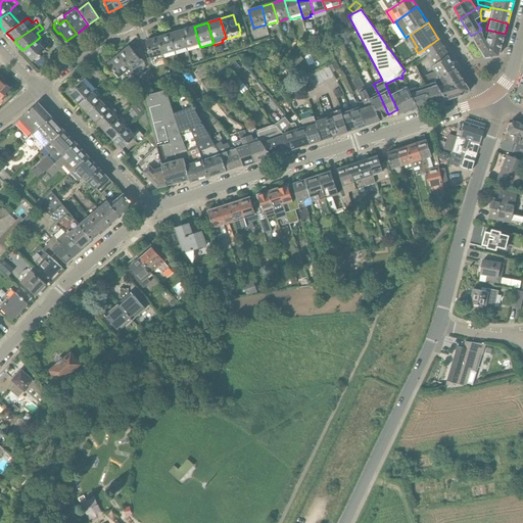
[(188,51),(200,47),(194,27),(182,30),(188,51)]
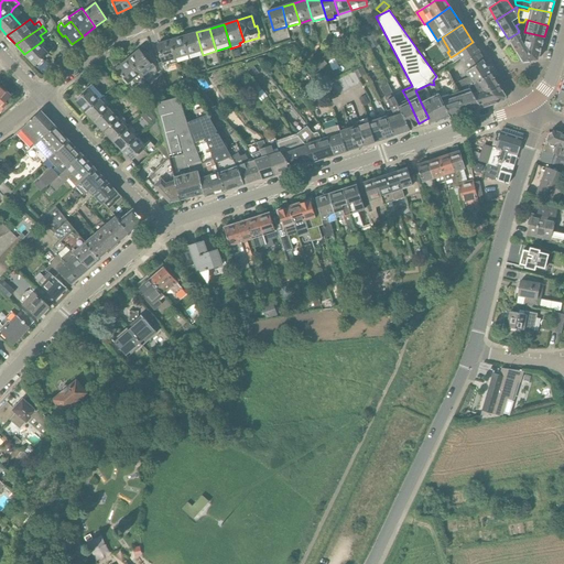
[(190,58),(203,55),(196,32),(183,36),(190,58)]
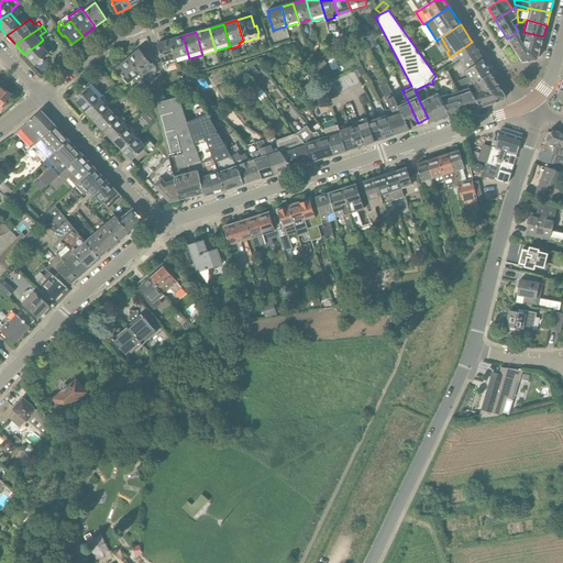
[(537,61),(518,32),(507,39),(522,63),(537,61)]
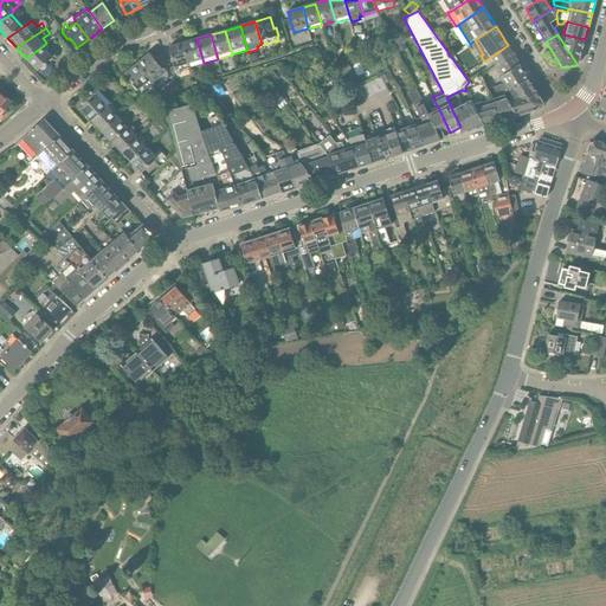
[(558,34),(578,65),(585,39),(563,34),(558,34)]
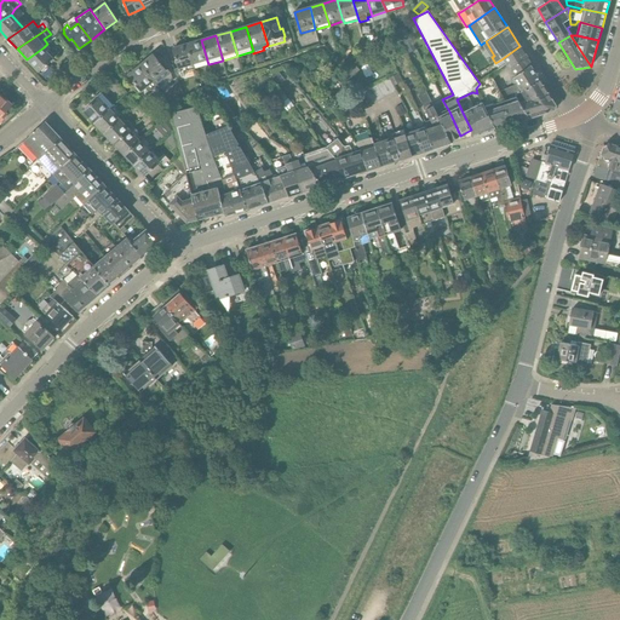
[(195,69),(208,64),(201,40),(188,44),(195,69)]
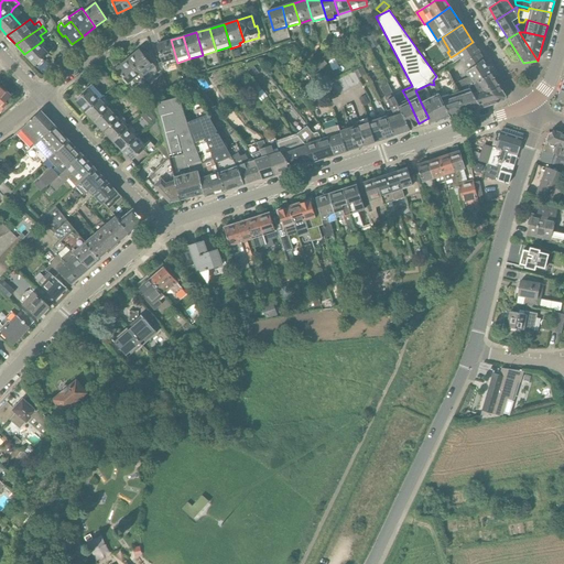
[(164,66),(177,63),(171,40),(158,44),(163,63),(164,66)]
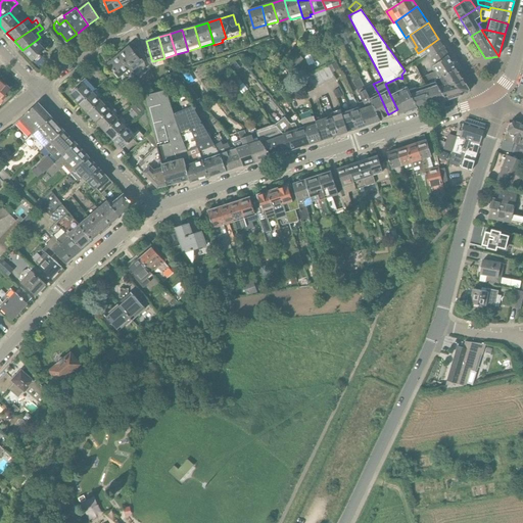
[(434,65),(448,56),(449,55),(438,39),(423,50),(434,65)]
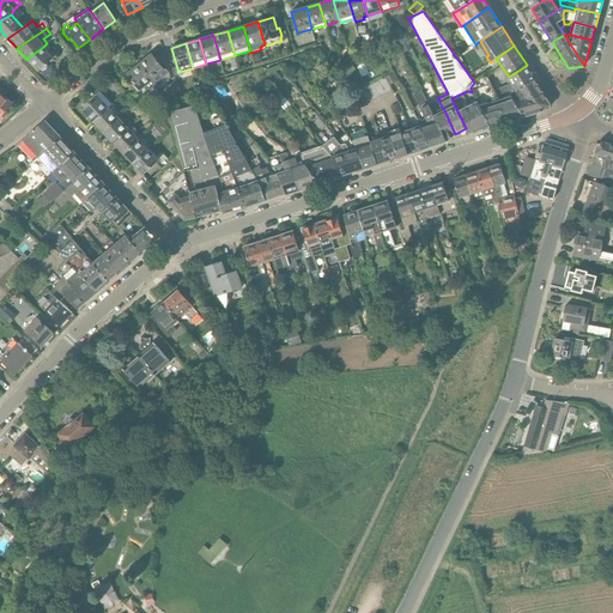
[(43,47),(26,59),(38,72),(40,71),(41,73),(49,66),(47,64),(53,58),(43,47)]
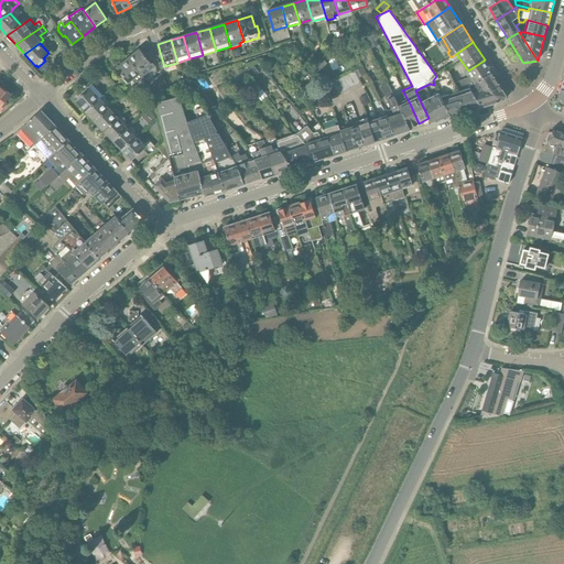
[(153,64),(152,65),(139,50),(128,60),(143,77),(155,66),(153,64)]
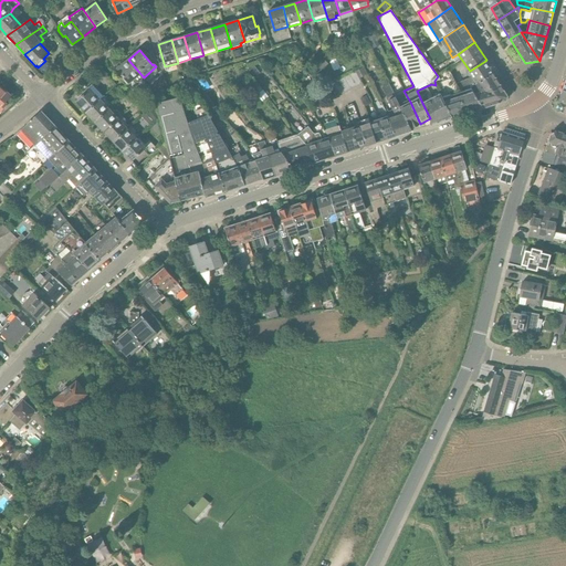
[(133,86),(144,77),(128,60),(117,70),(129,84),(128,85),(133,90),(134,87),(133,86)]
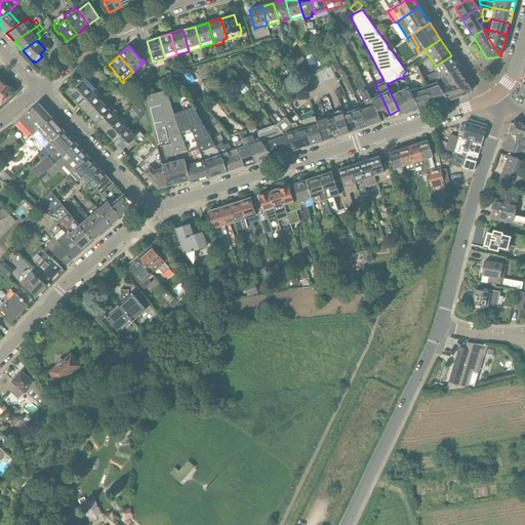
[(442,78),(457,68),(450,56),(436,66),(435,67),(442,78)]
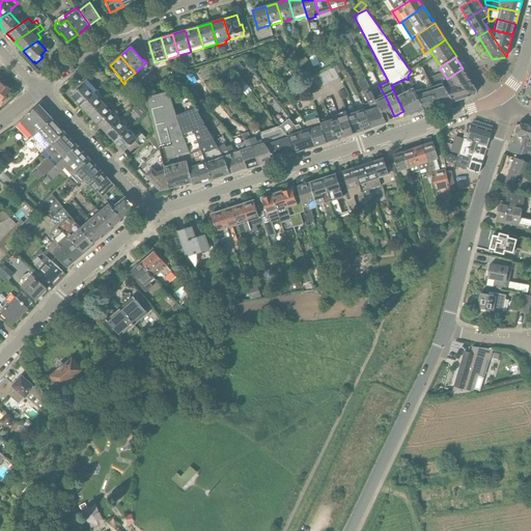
[(446,79),(450,86),(445,88),(453,102),(463,99),(472,95),(473,92),(475,88),(463,68),(447,79),(446,79)]
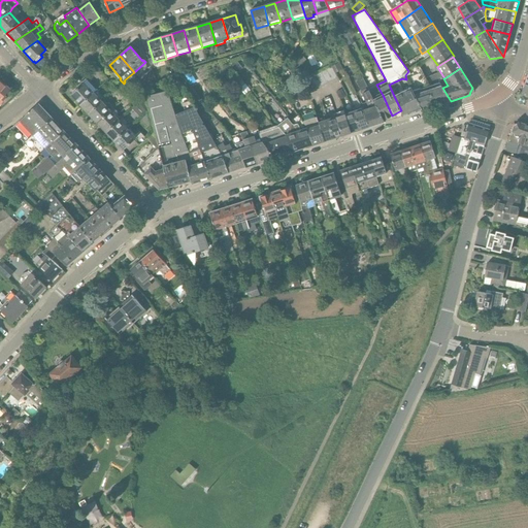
[(384,120),(373,99),(369,92),(374,90),(370,83),(369,84),(368,81),(367,81),(365,76),(362,77),(363,78),(357,81),(362,94),(369,108),(363,109),(369,128),(385,123),(384,120)]
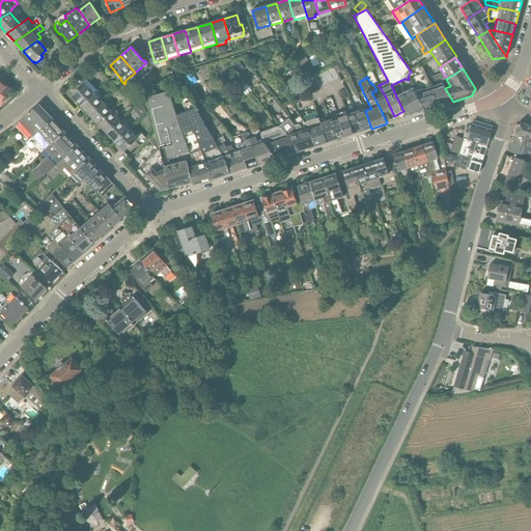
[(81,106),(94,93),(98,90),(87,80),(84,83),(83,82),(78,87),(79,88),(72,95),(81,106)]
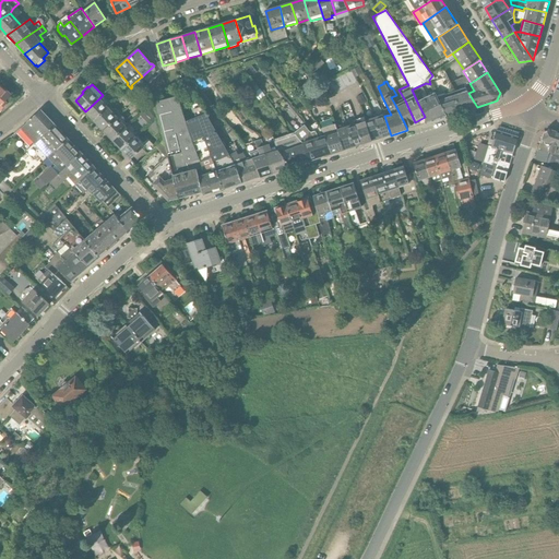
[(2,88),(0,91),(0,113),(1,111),(1,110),(7,104),(6,102),(11,95),(2,88)]
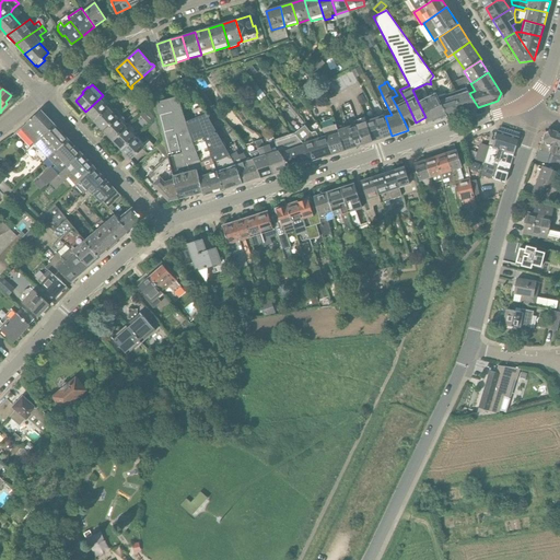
[(478,107),(469,93),(468,91),(457,94),(467,111),(478,107)]
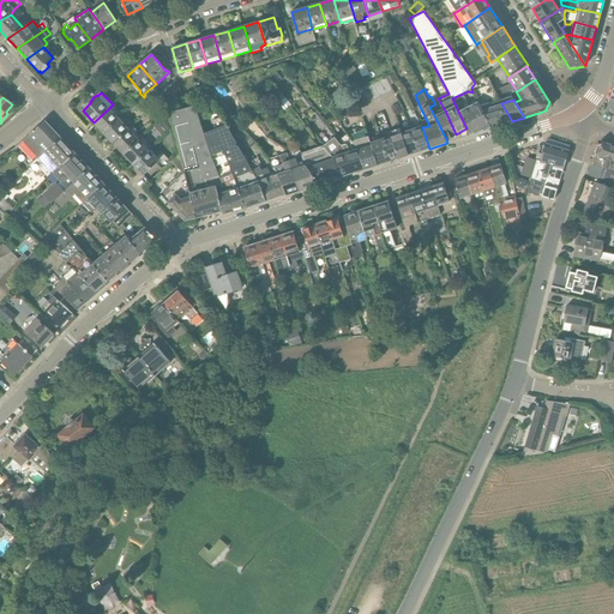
[(469,136),(491,128),(482,109),(479,101),(458,112),(467,128),(469,136)]
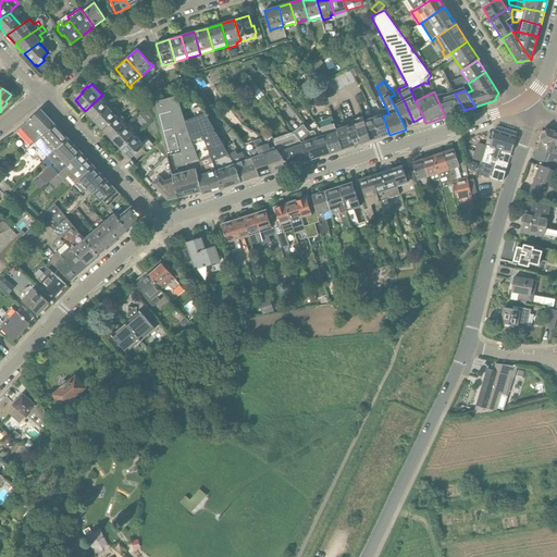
[(359,104),(366,101),(361,94),(355,97),(359,104)]
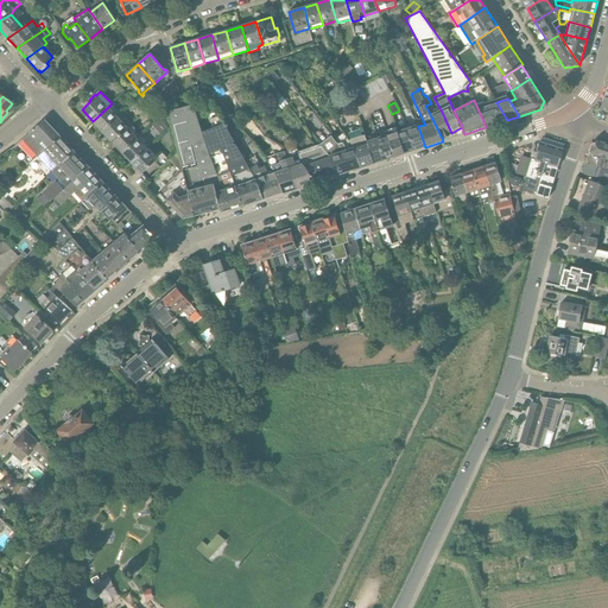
[(486,127),(507,120),(496,102),(477,108),(486,127)]
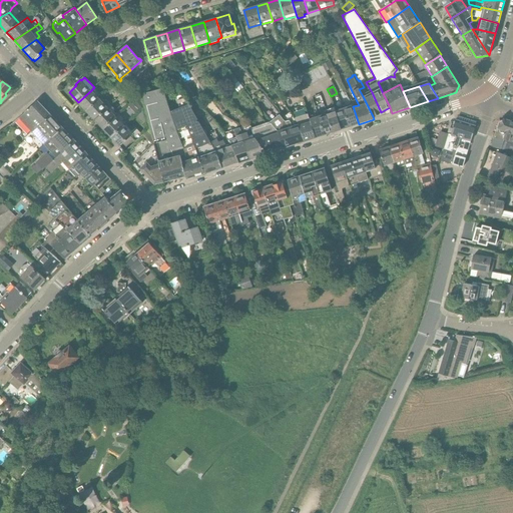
[(179,156),(185,154),(183,149),(175,129),(186,125),(180,107),(170,111),(163,88),(141,94),(148,122),(150,128),(154,144),(164,182),(185,176),(179,156)]
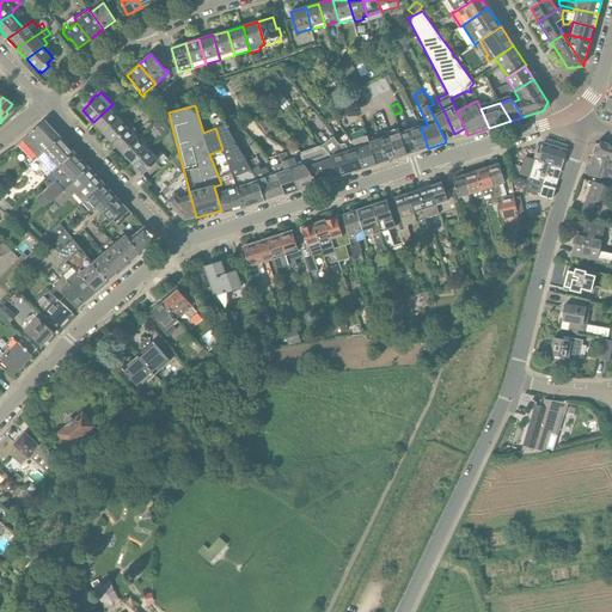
[(93,122),(103,133),(120,117),(109,108),(93,122)]
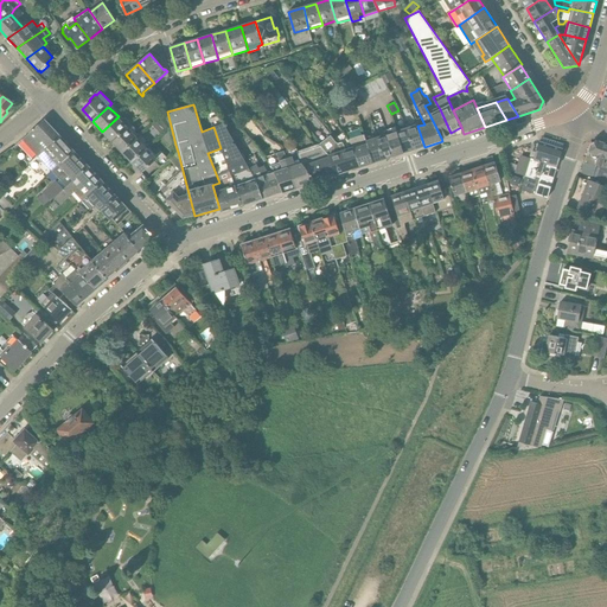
[(441,138),(451,133),(440,109),(429,114),(441,138)]
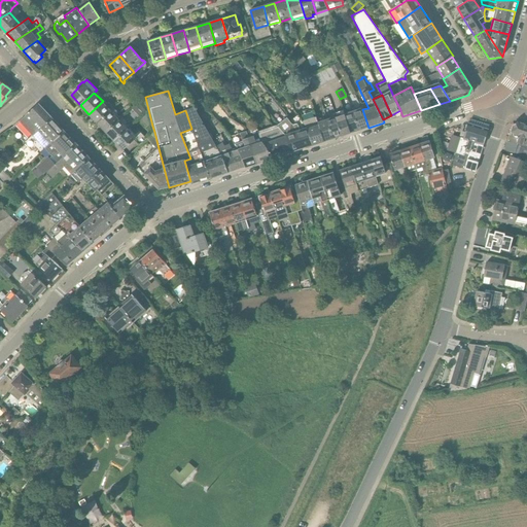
[(89,114),(97,123),(110,110),(103,101),(89,114)]
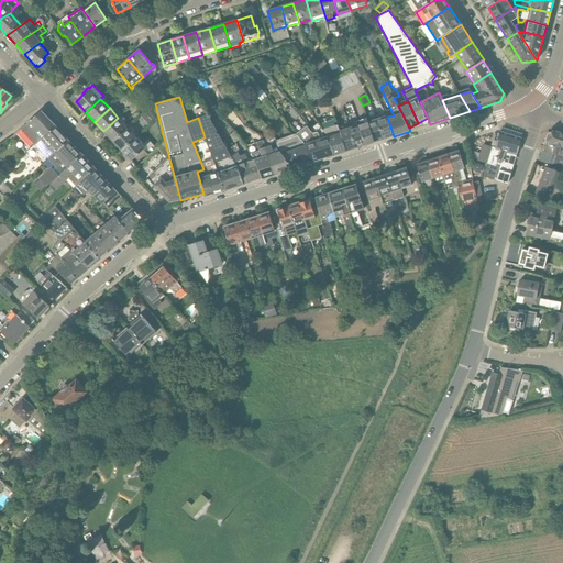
[(153,121),(157,117),(150,108),(145,113),(153,121)]
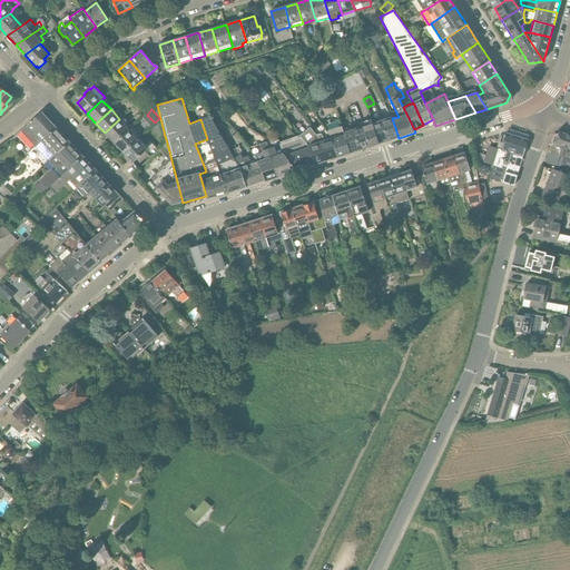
[(21,131),(36,147),(56,128),(41,112),(27,125),(28,126),(21,131)]
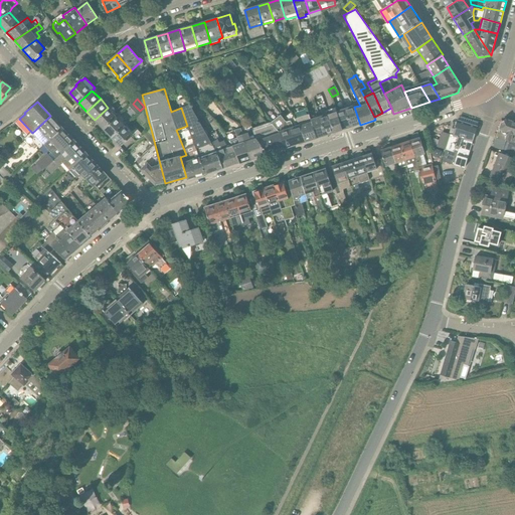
[(222,169),(216,151),(211,144),(190,105),(181,108),(187,126),(194,146),(205,174),(222,169)]
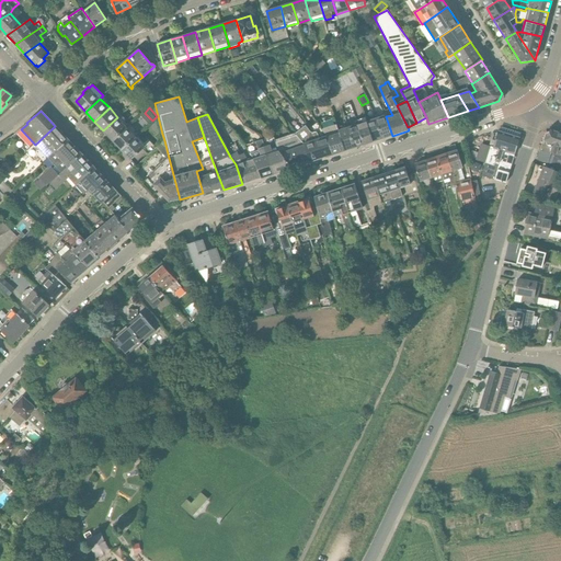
[(392,136),(386,116),(385,115),(375,118),(381,139),(392,136)]
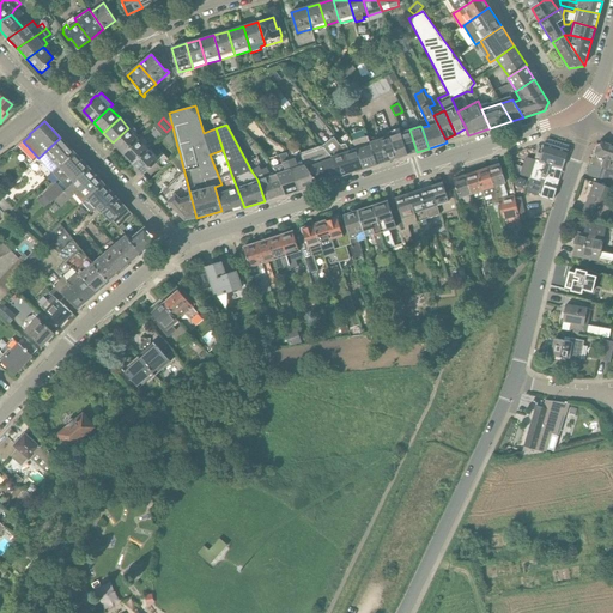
[(113,143),(122,153),(139,139),(128,128),(113,143)]
